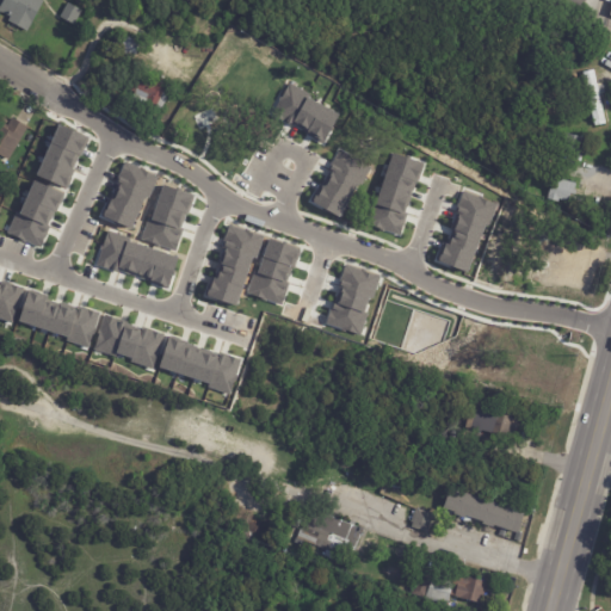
[(42,0),(44,1),(28,32),(8,22),(11,18),(0,11),(0,4),(1,0),(42,0)]
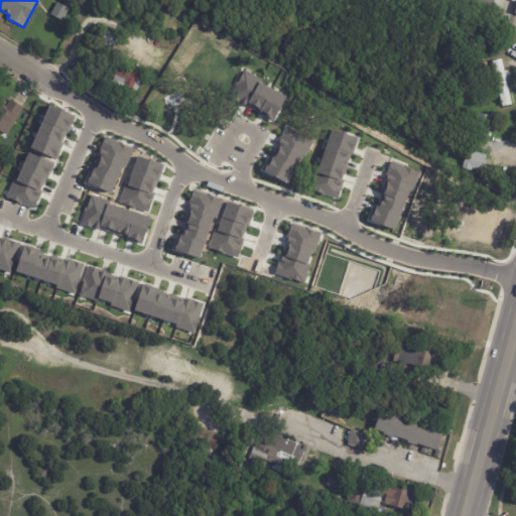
[(57,3),(70,10),(62,22),(50,15),(57,3)]
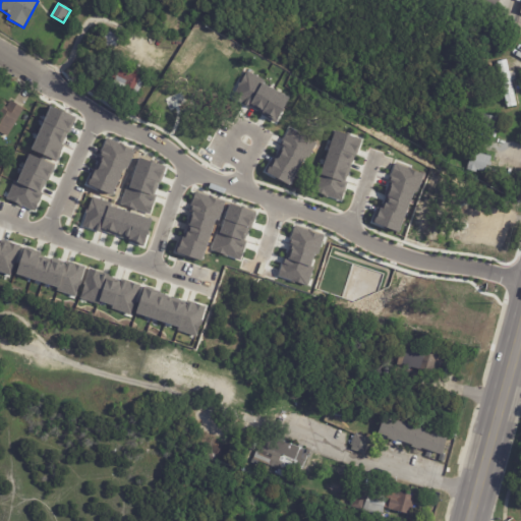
[(117,46),(114,51),(99,43),(106,31),(121,38),(117,46)]
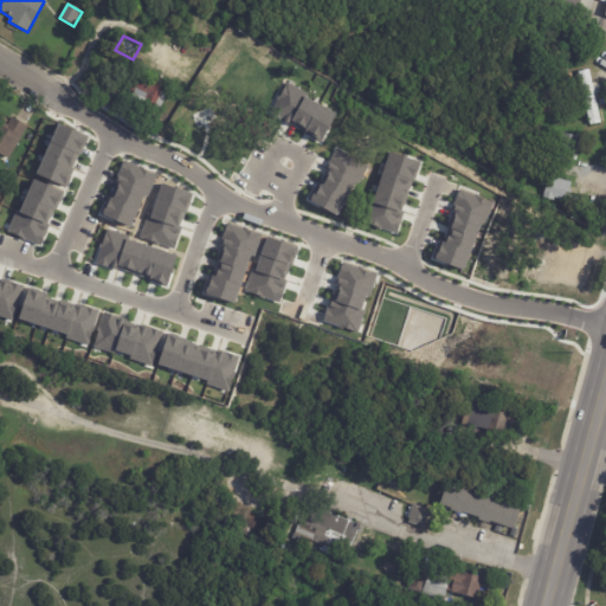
[(592,78),(593,84),(600,83),(601,94),(595,95),(601,123),(592,126),(580,72),(591,70),(592,78)]
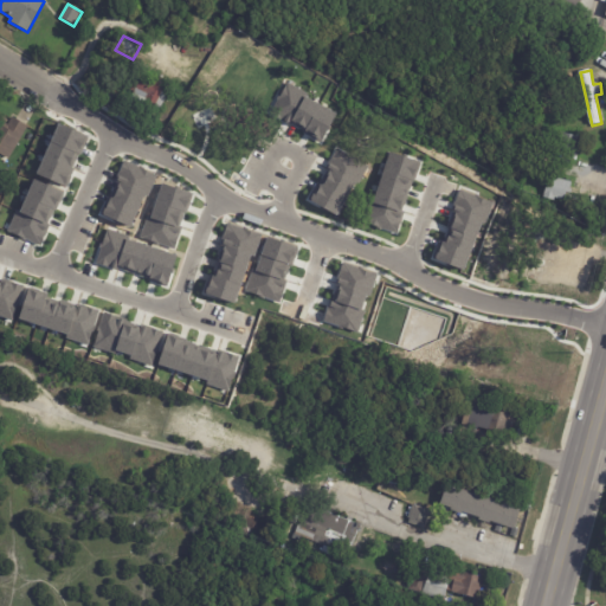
[(171,90),(160,111),(155,108),(154,110),(131,100),(135,92),(130,91),(136,78),(154,86),(156,82),(166,85),(165,88),(171,90)]
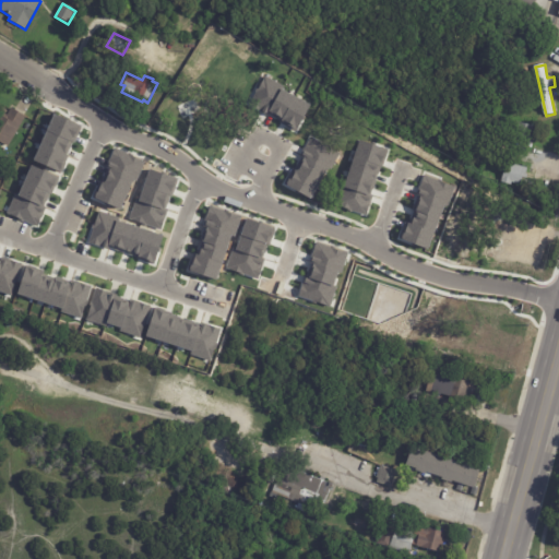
[(100,96),(86,88),(91,80),(105,87),(100,96)]
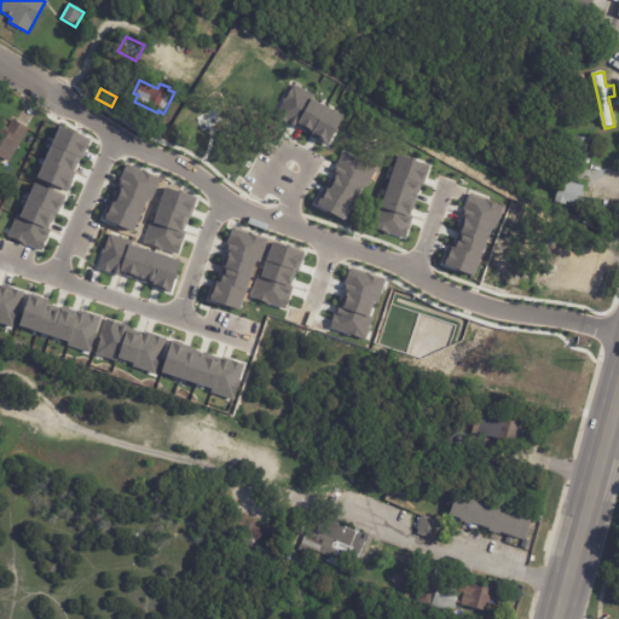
[(9,123),(6,127),(7,128),(12,120),(29,131),(10,163),(0,157),(0,120),(1,119),(9,123)]
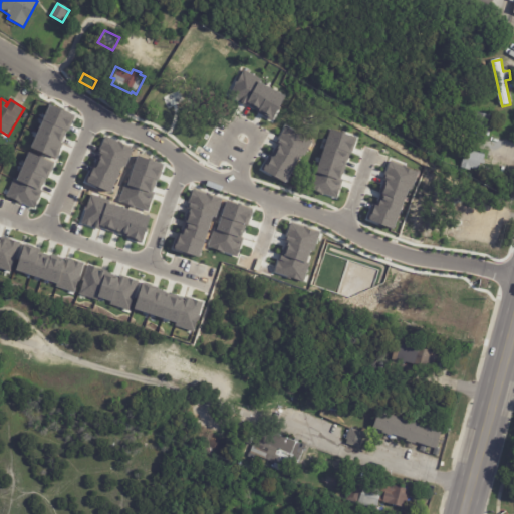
[(486,156),(484,164),(481,164),(480,170),(472,168),(471,172),(462,169),(467,150),(486,156)]
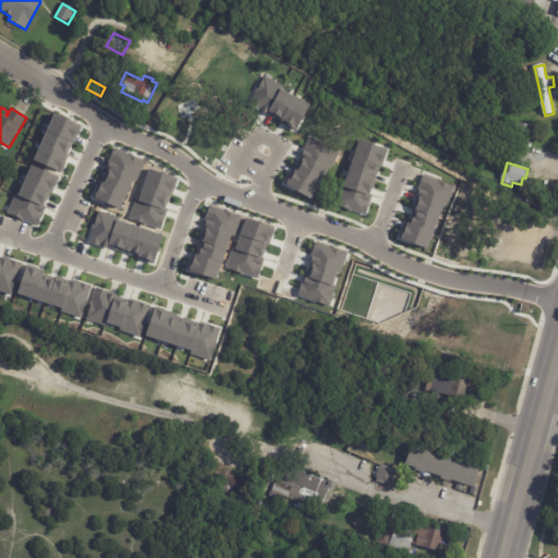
[(470,404),(432,393),(436,378),(431,377),(434,366),(461,374),(460,376),(476,381),(470,404)]
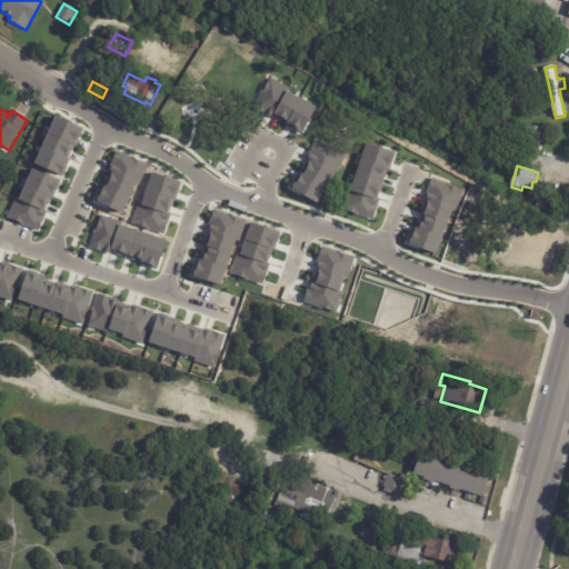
[(488,479),(490,480),(483,500),(460,491),(460,493),(450,490),(451,488),(436,482),(435,485),(425,481),(426,479),(415,475),(421,457),(488,479)]
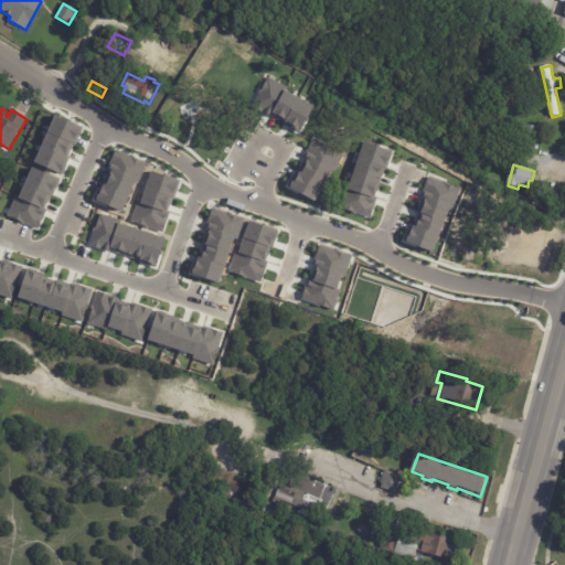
[(336,490),(324,519),(275,498),(286,470),(336,490)]
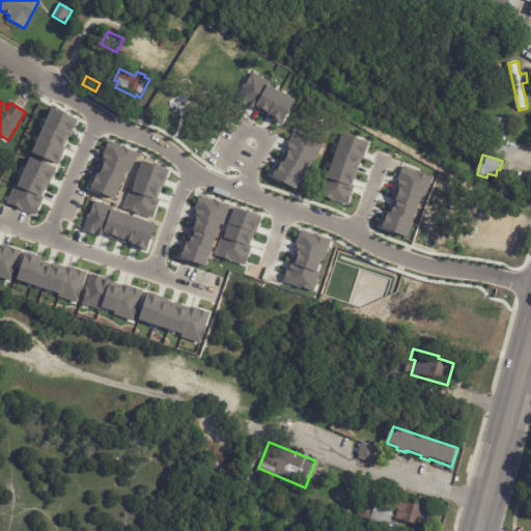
[(378,448),(372,465),(358,460),(362,447),(360,447),(361,443),(378,448)]
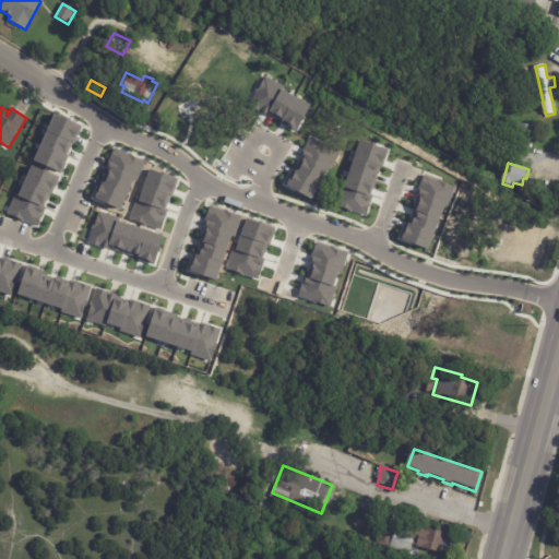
[(397,527),(415,534),(418,525),(447,535),(445,538),(448,539),(445,545),(444,544),(440,556),(413,546),(409,556),(377,545),(383,524),(396,528),(396,527),(397,527)]
